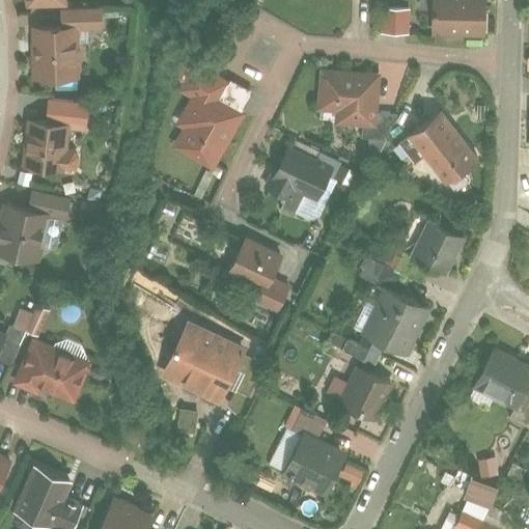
[(23,0),(25,10),(66,5),(65,0),(23,0)]
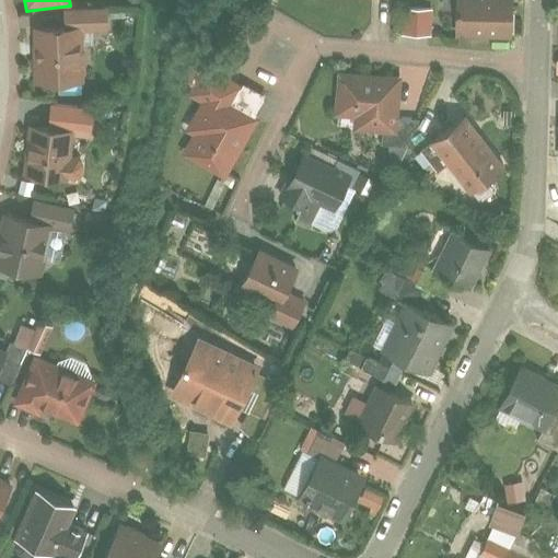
[(440,0),(440,12),(456,12),(456,0),(440,0)]
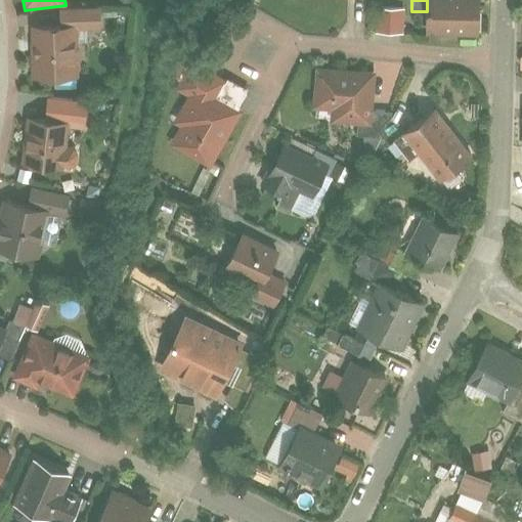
[(427,0),(427,11),(427,36),(479,37),(480,0),(427,0)]
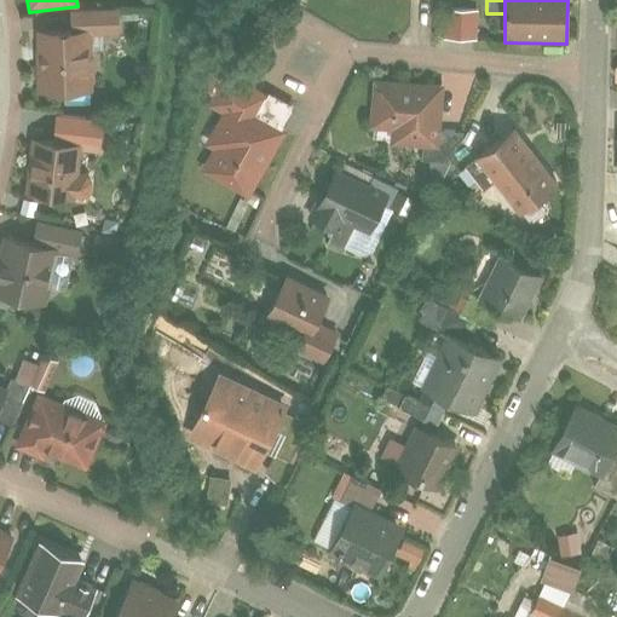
[(71,11),(71,32),(88,32),(120,32),(119,11),(71,11)]
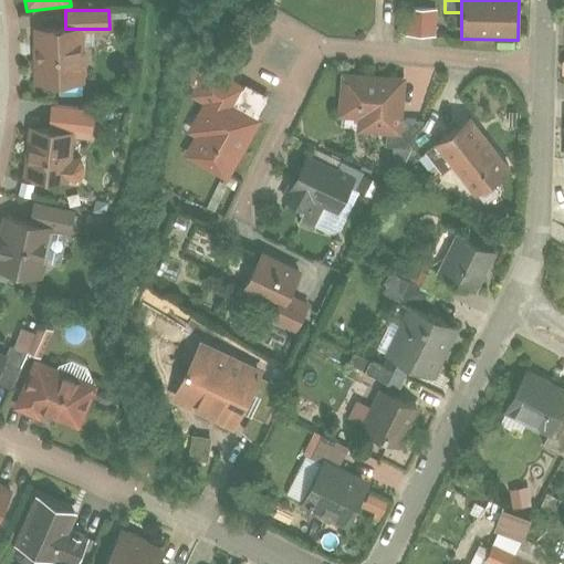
[(436,10),(405,10),(404,38),(435,38),(436,10)]
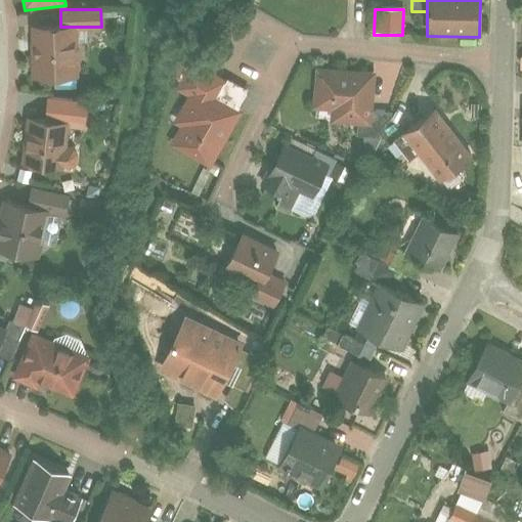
[(60,27),(31,27),(31,81),(76,80),(75,27),(60,27)]
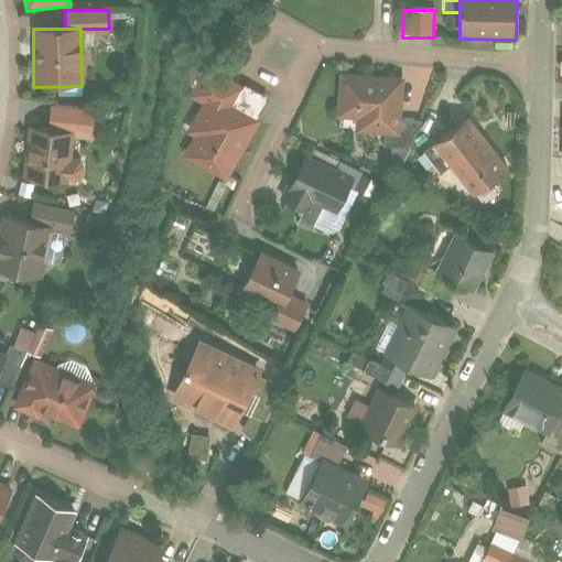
[(181,78),(191,85),(202,66),(192,61),(181,78)]
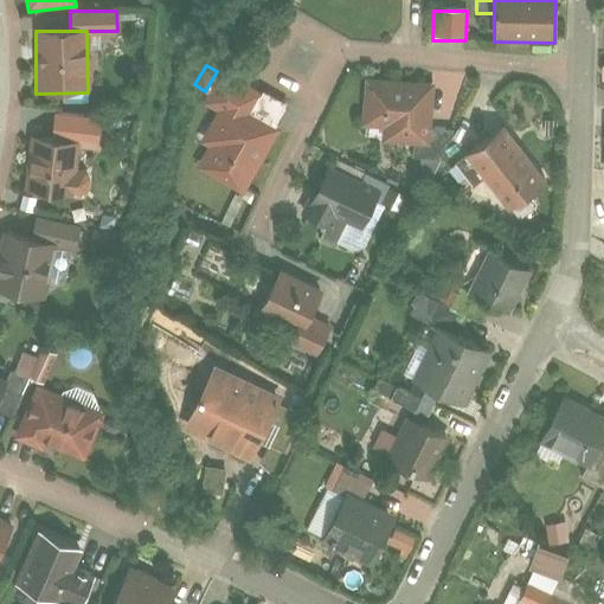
[(243,196),(278,132),(275,130),(246,114),(258,94),(220,72),(201,104),(216,113),(199,143),(206,147),(199,160),(206,165),(201,172),(243,196)]
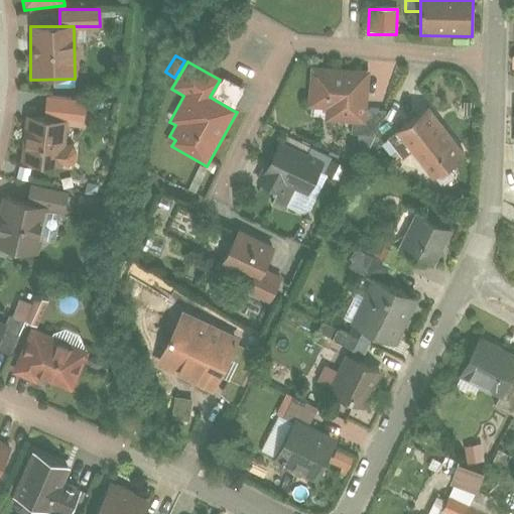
[(372,72),(310,67),(307,106),(326,107),(325,123),(367,126),(372,72)]
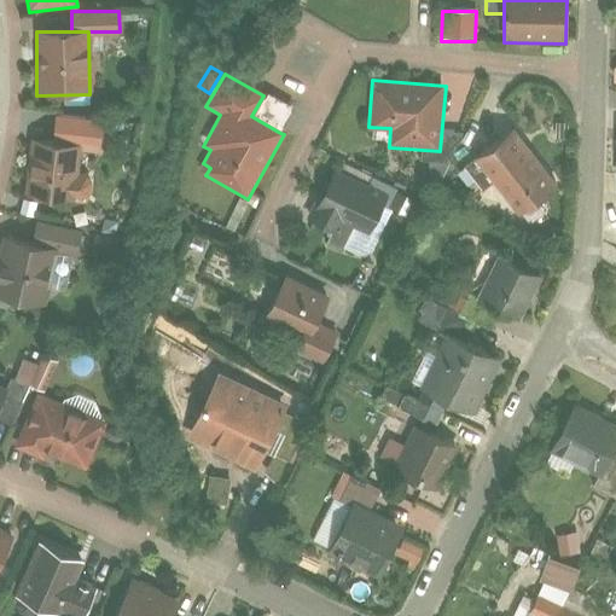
[(266,92),(263,96),(251,116),(280,133),(295,109),(266,92)]
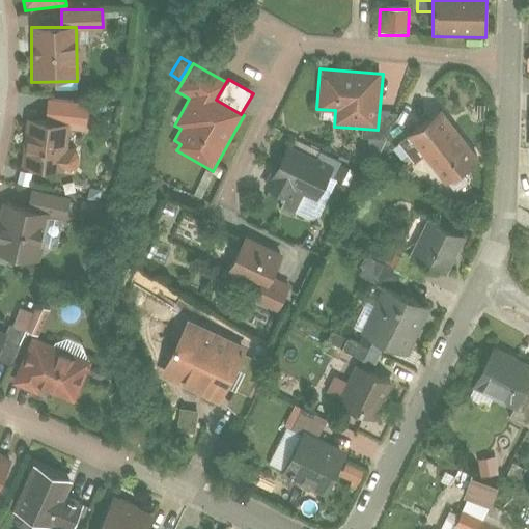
[(86,103),(71,102),(70,121),(85,122),(86,103)]
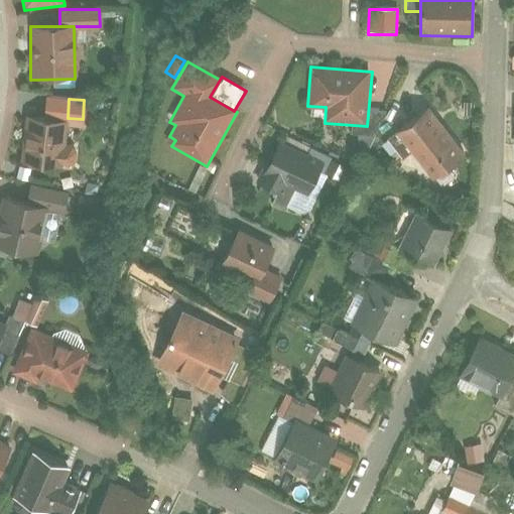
[(466,153),(428,107),(396,133),(432,179),(466,153)]
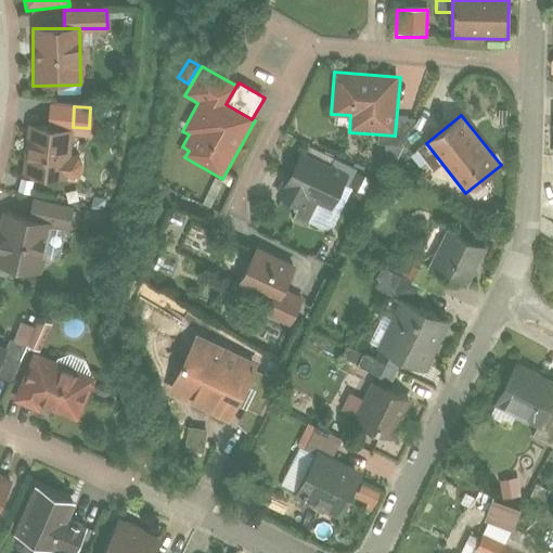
[(73,130),(28,125),(22,176),(66,181),(73,130)]
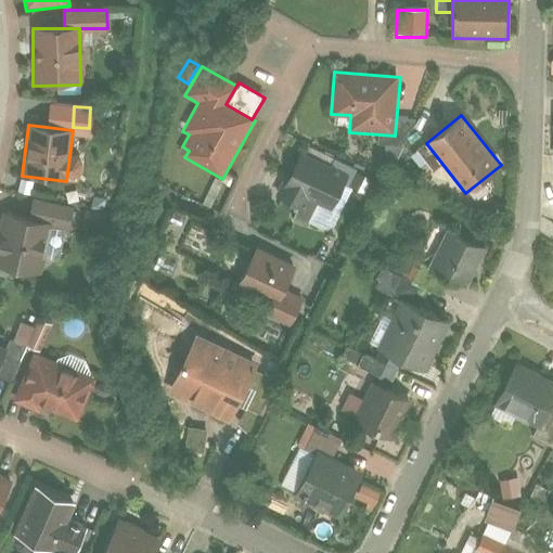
[(346,178),(298,153),(275,195),(298,207),(304,197),(317,205),(330,211),(343,185),(346,178)]
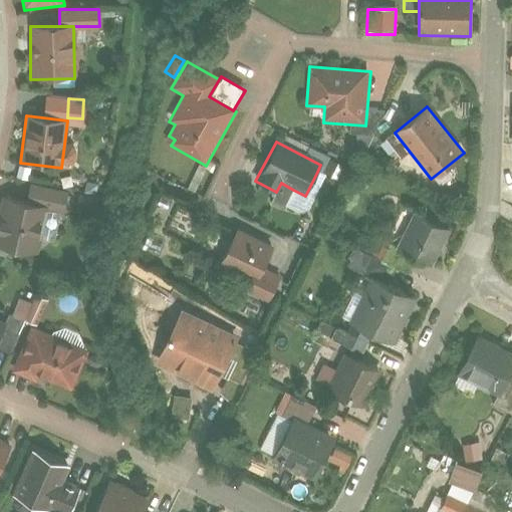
[(325,177),(317,172),(305,196),(293,190),(284,207),(304,218),(325,177)]
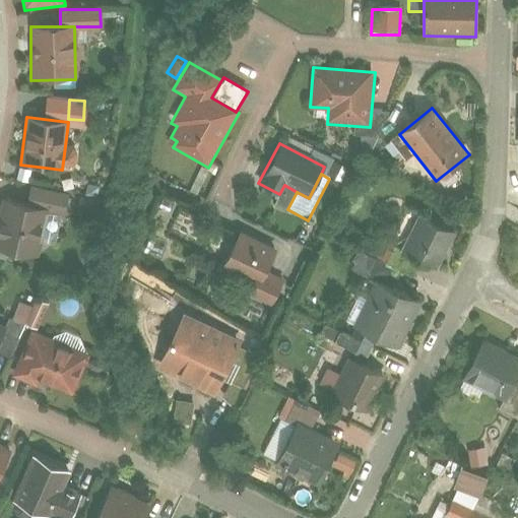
[(47,211),(3,200),(0,211),(0,251),(35,260),(47,211)]
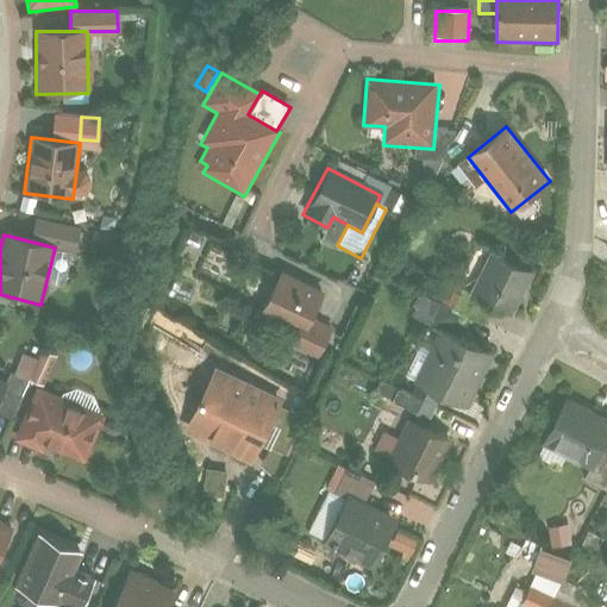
[(110,237),(94,235),(91,251),(107,255),(110,237)]
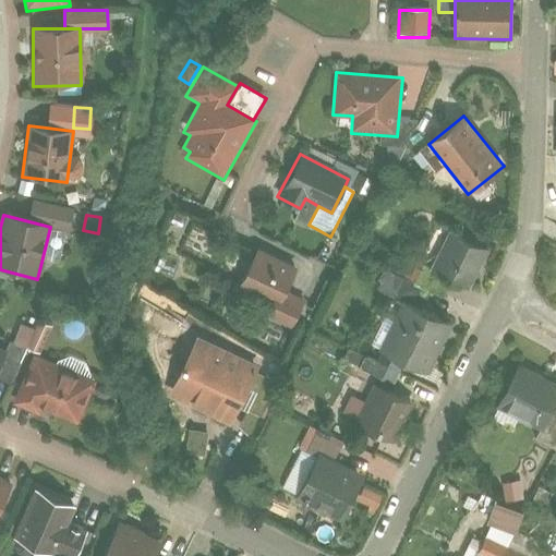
[(488,248),(449,229),(434,262),(473,280),(488,248)]
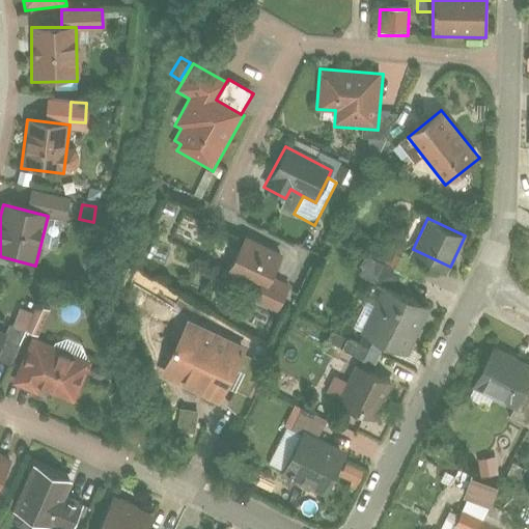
[(282,258),(243,239),(225,274),(256,289),(250,302),(256,305),(276,314),(288,289),(271,280),(282,258)]
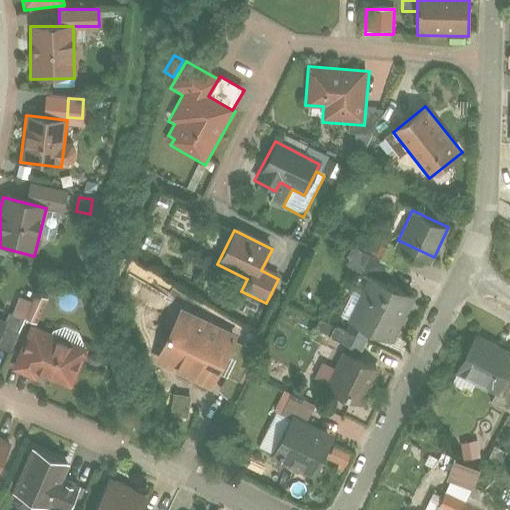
[(345,265),(361,272),(370,253),(354,246),(345,265)]
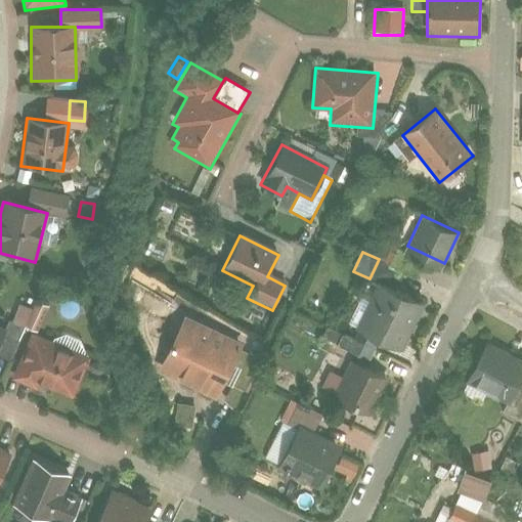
[(379,281),(395,290),(403,274),(379,262),(372,278),(379,281)]
